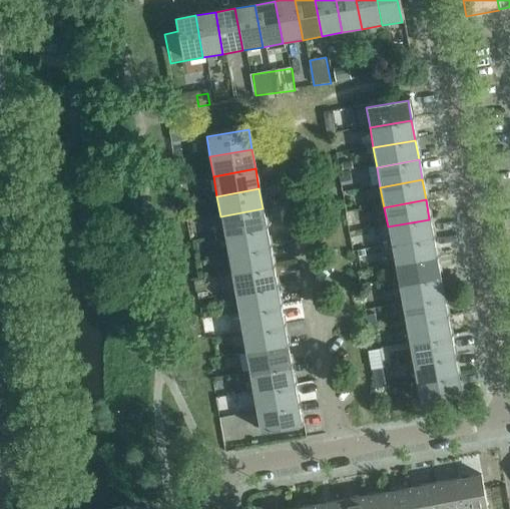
[(220,216),(224,235),(267,228),(263,208),(220,216)]
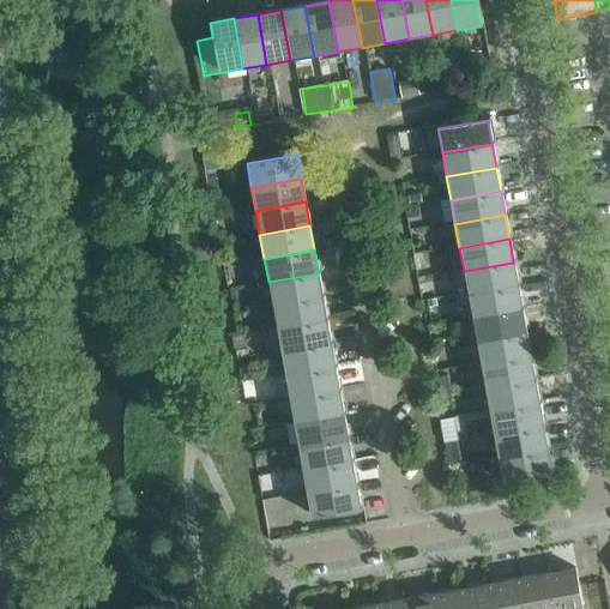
[(464,271),(467,295),(518,287),(513,263),(464,271)]
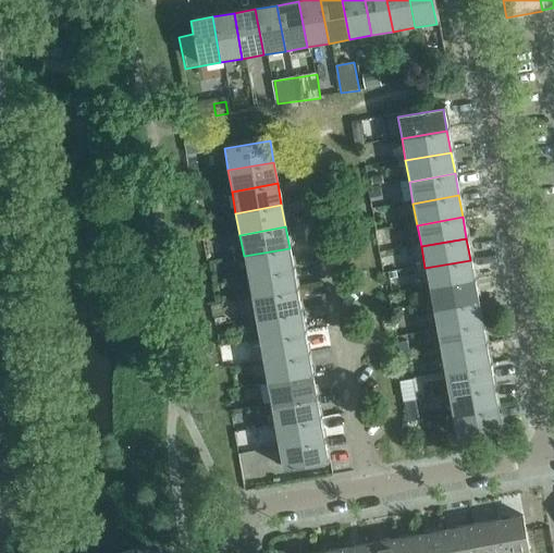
[(244,256),(247,278),(293,270),(290,248),(244,256)]
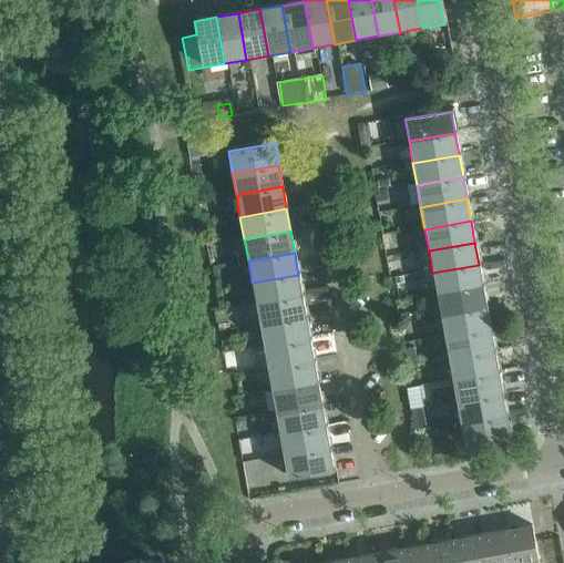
[(432,273),(437,295),(483,286),(479,265),(432,273)]
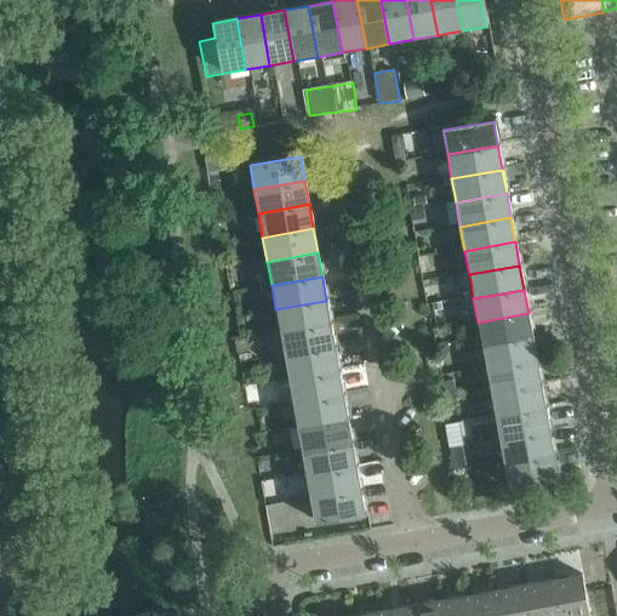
[(275,309),(280,334),(331,324),(326,301),(275,309)]
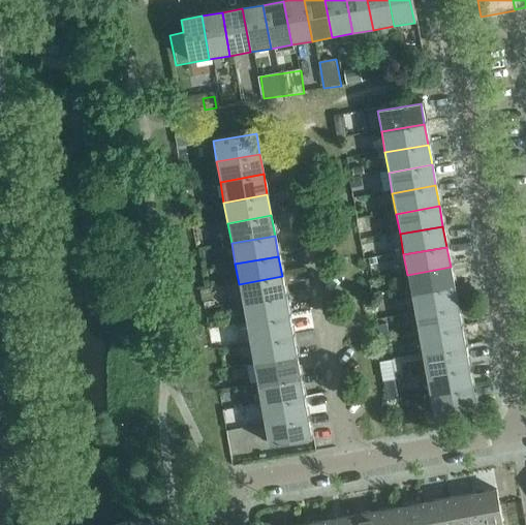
[(407,275),(410,296),(454,287),(451,267),(407,275)]
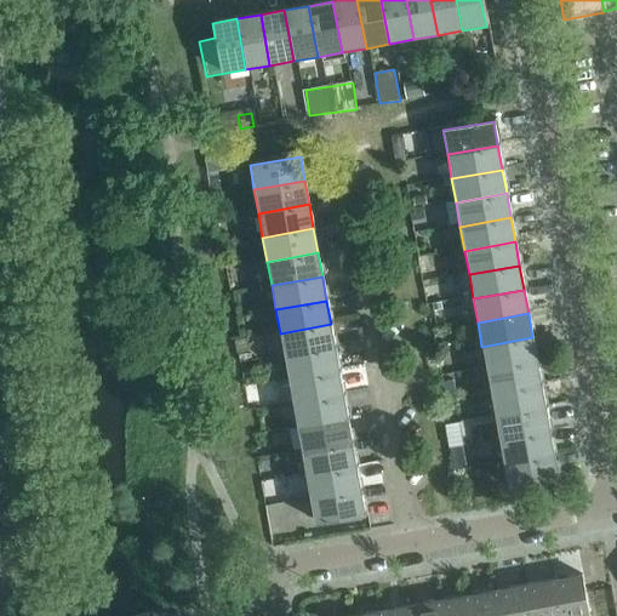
[(280,334),(284,358),(335,348),(331,324),(280,334)]
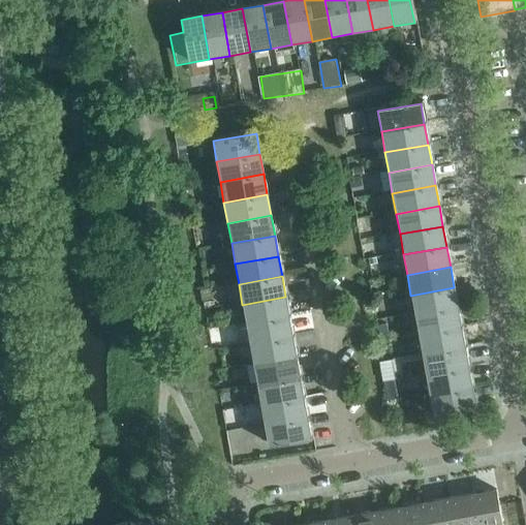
[(410,296),(414,316),(458,308),(454,287),(410,296)]
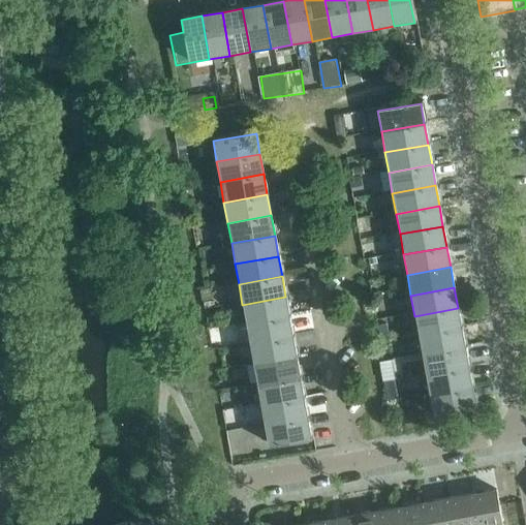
[(242,305),(246,326),(289,317),(285,297),(242,305)]
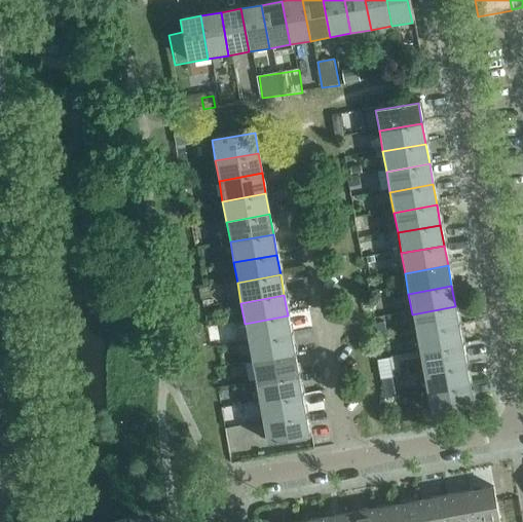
[(412,314),(415,334),(458,327),(455,306),(412,314)]
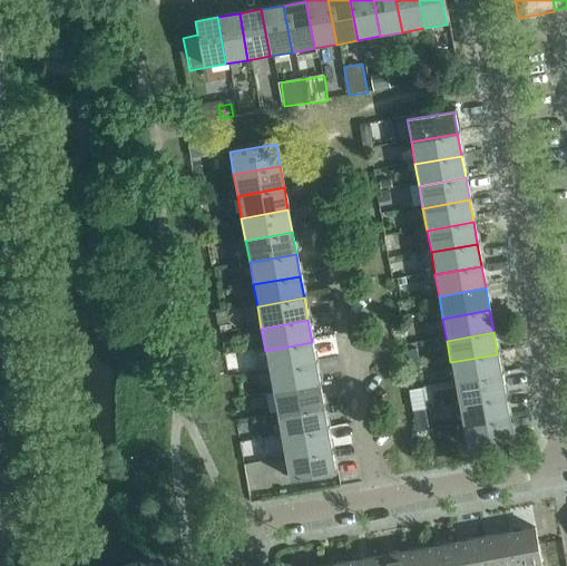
[(265,351),(269,372),(315,364),(312,342),(265,351)]
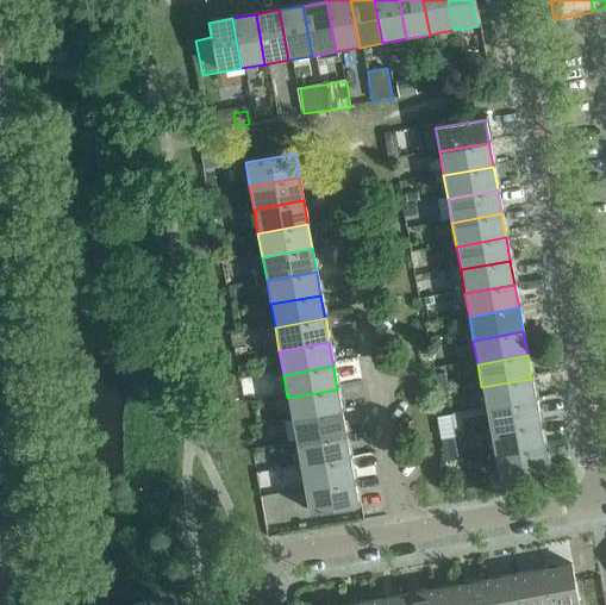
[(481,387),(486,411),(536,403),(531,379),(481,387)]
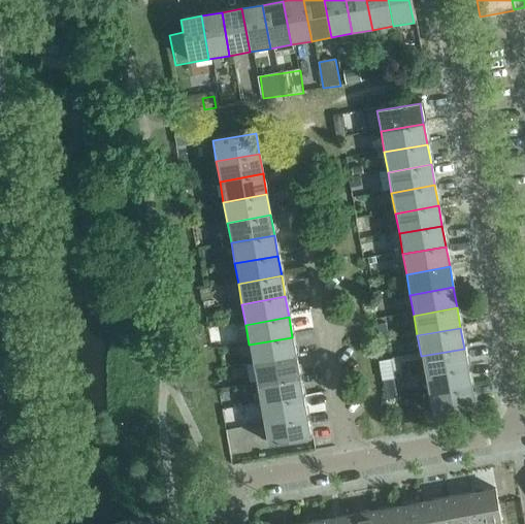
[(249,345),(253,365),(296,358),(292,337),(249,345)]
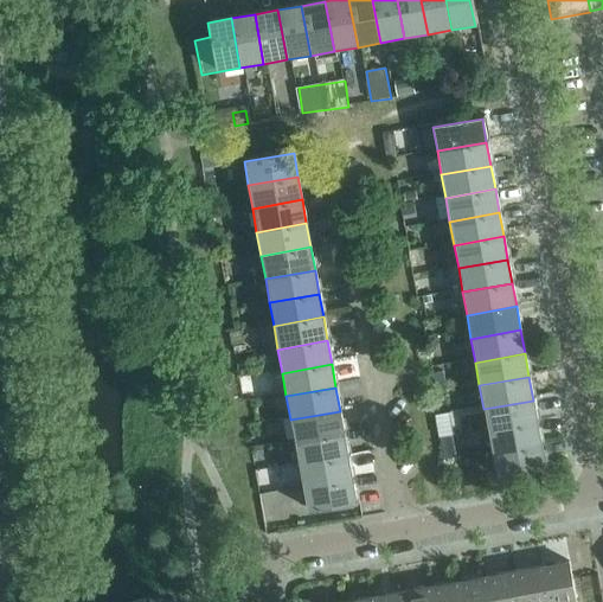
[(483,409),(488,433),(537,423),(533,401),(483,409)]
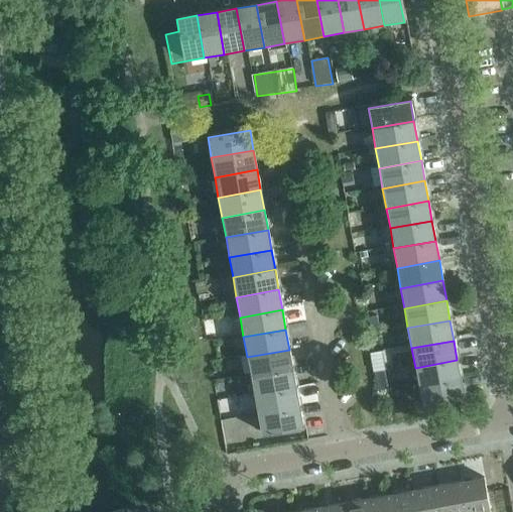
[(247,357),(250,377),(292,370),(289,350),(247,357)]
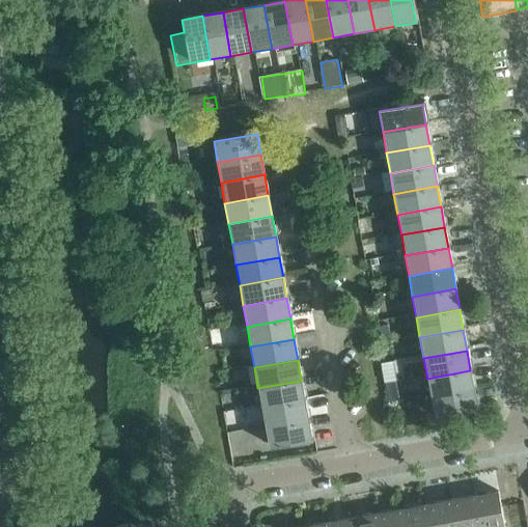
[(427,379),(431,399),(474,391),(470,370),(427,379)]
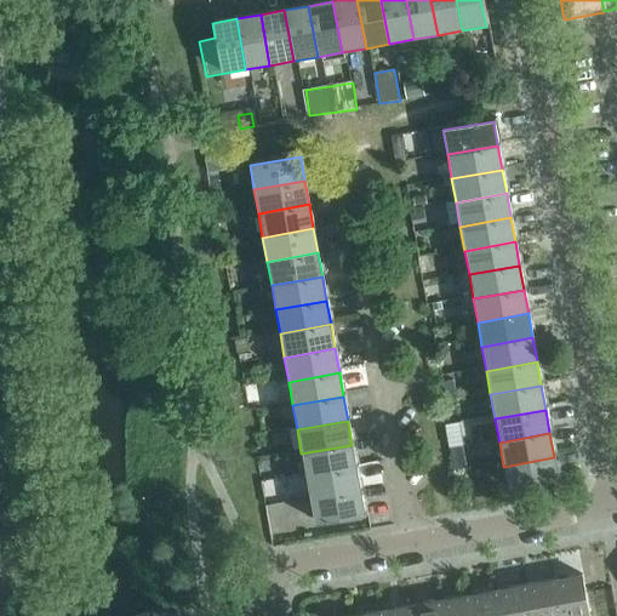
[(301,454),(306,478),(356,468),(352,445),(301,454)]
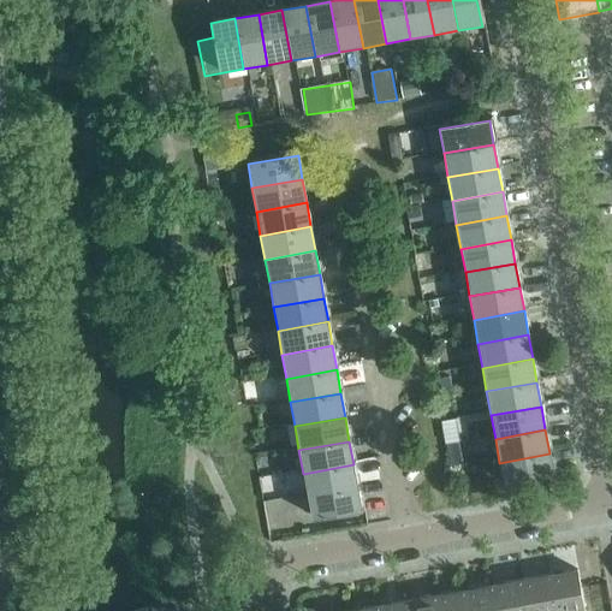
[(550,454),(499,463),(504,487),(554,478),(550,454)]
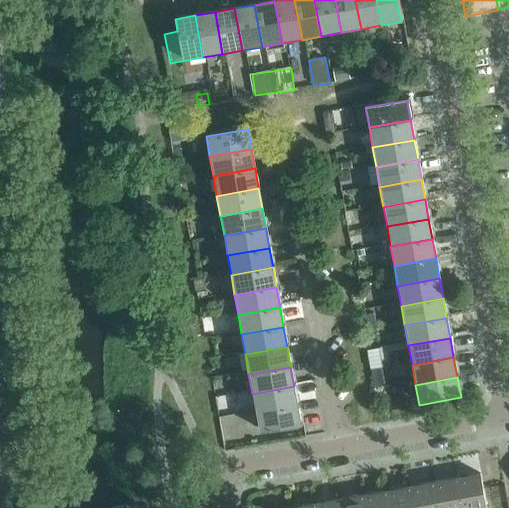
[(252,394),(255,414),(297,406),(294,386),(252,394)]
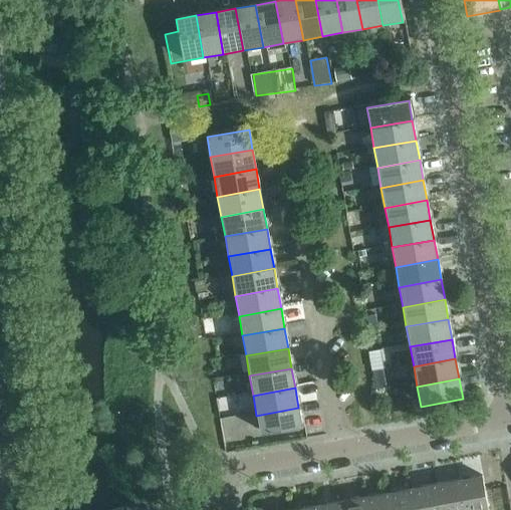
[(298,408),(256,416),(260,435),(302,428),(298,408)]
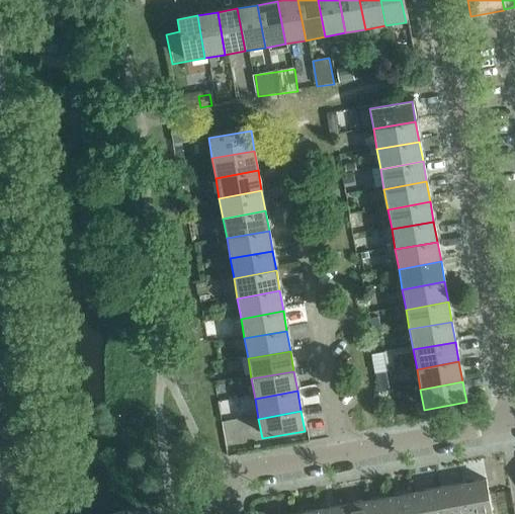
[(484,483),(459,487),(463,513),(489,513),(484,483)]
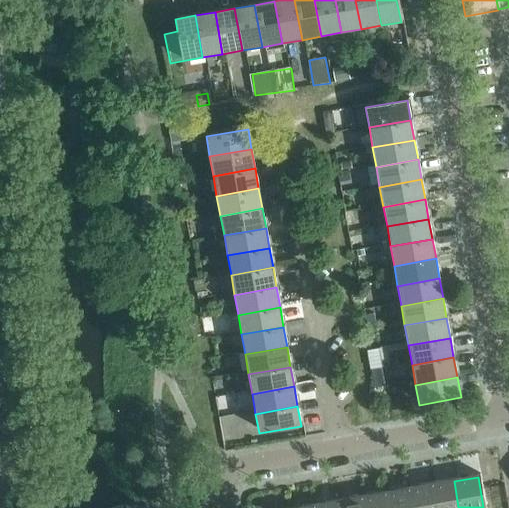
[(458,507),(454,481),(431,485),(434,507),(458,507)]
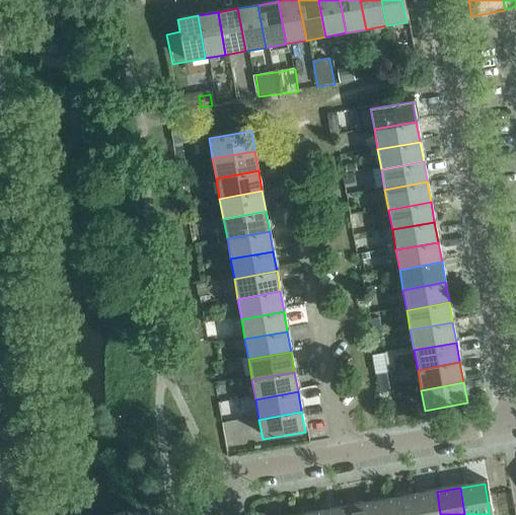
[(440,514),(437,492),(413,497),(415,514),(440,514)]
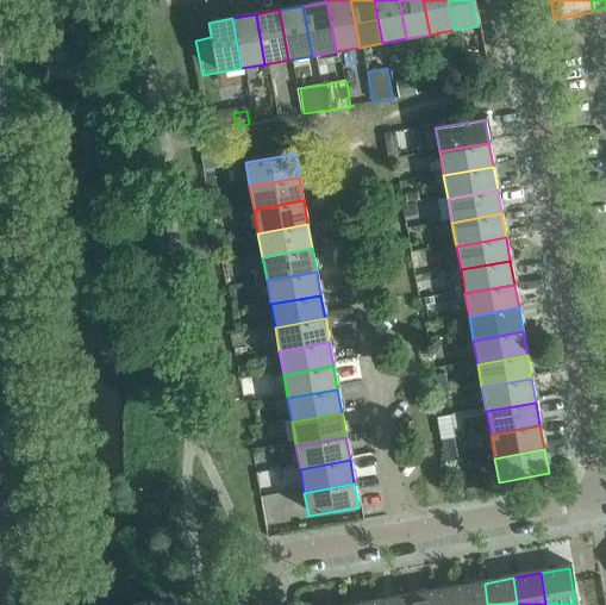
[(487,604),(485,584),(456,588),(458,604),(487,604)]
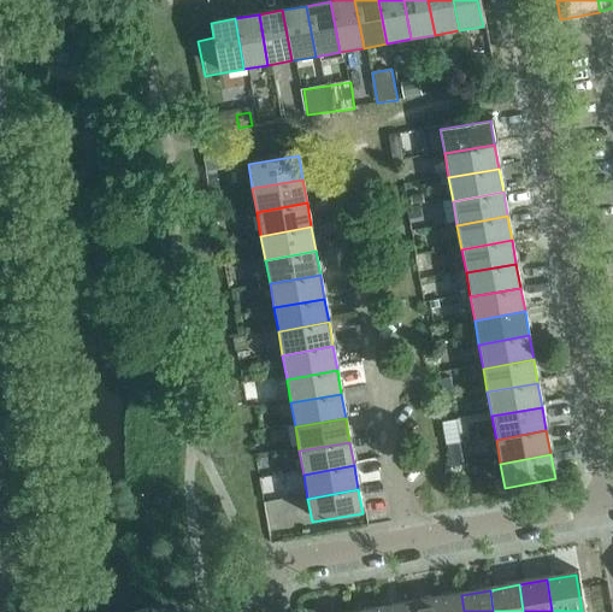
[(464,611),(461,595),(432,600),(434,611),(464,611)]
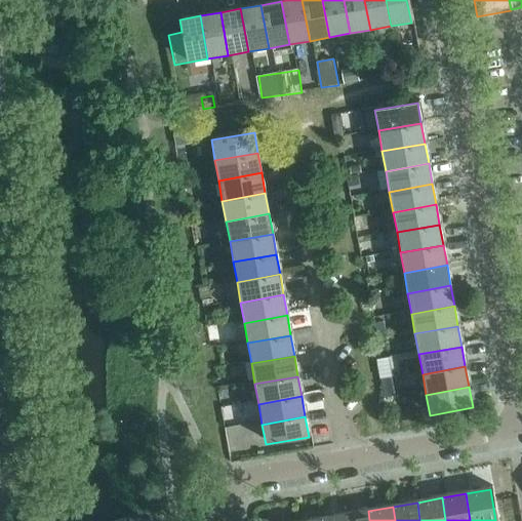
[(369,520),(368,511),(345,515),(346,520),(369,520)]
